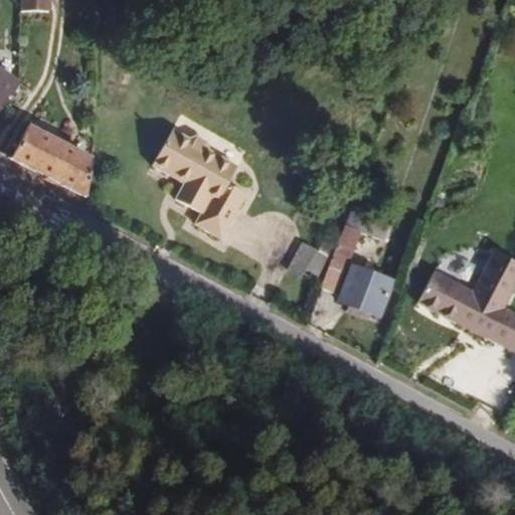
[(48,12),(48,0),(20,0),(21,13),(48,12)]
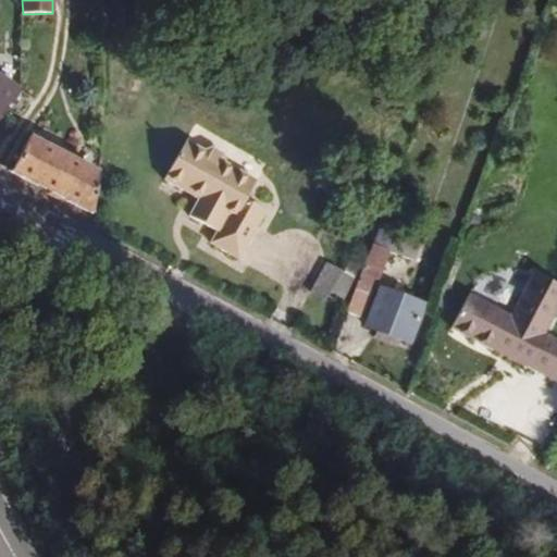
[(0,114),(20,83),(0,71),(0,114)]
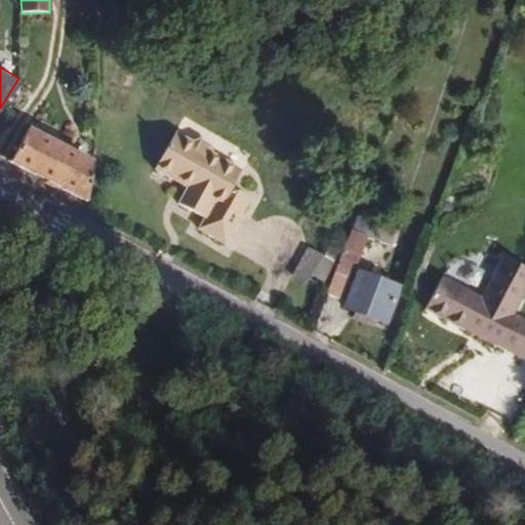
[(10,162),(87,202),(92,164),(27,130),(10,162)]
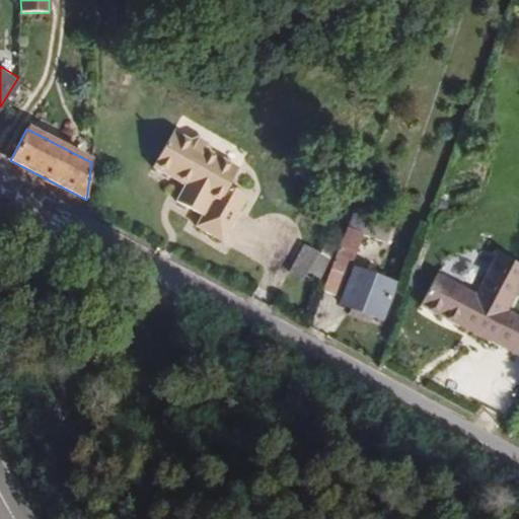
[(222,241),(247,198),(228,188),(238,168),(210,152),(208,144),(198,138),(191,141),(173,132),(153,167),(186,186),(176,202),(203,216),(197,227),(222,241)]
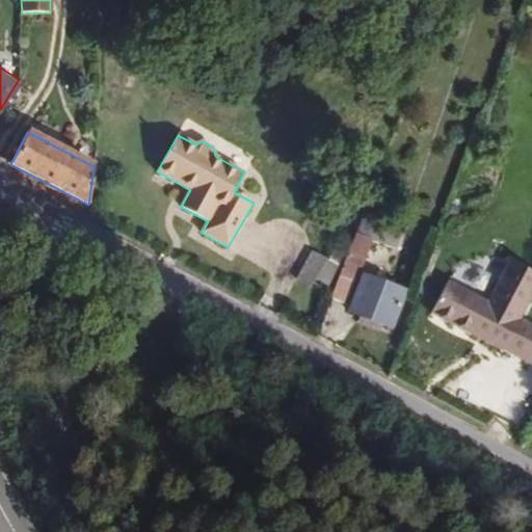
[(372,194),(366,210),(377,214),(382,198),(372,194)]
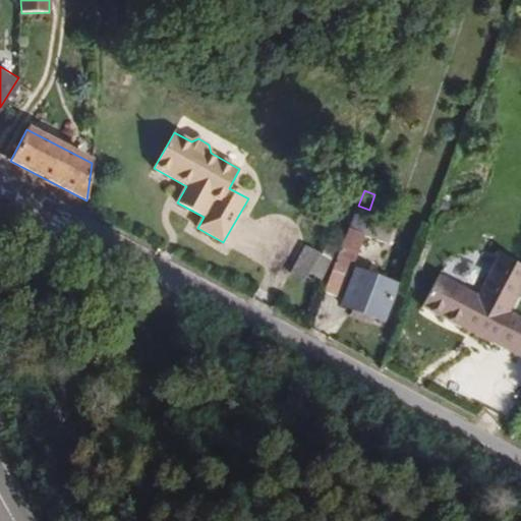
[(369,210),(358,206),(357,205),(349,229),(363,235),(387,244),(393,229),(368,220),(371,211),(369,210)]
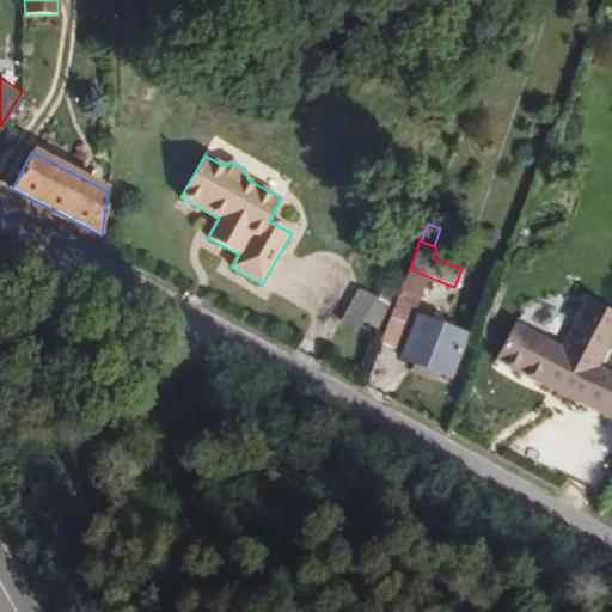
[(398,349),(427,276),(410,269),(381,342),(398,349)]
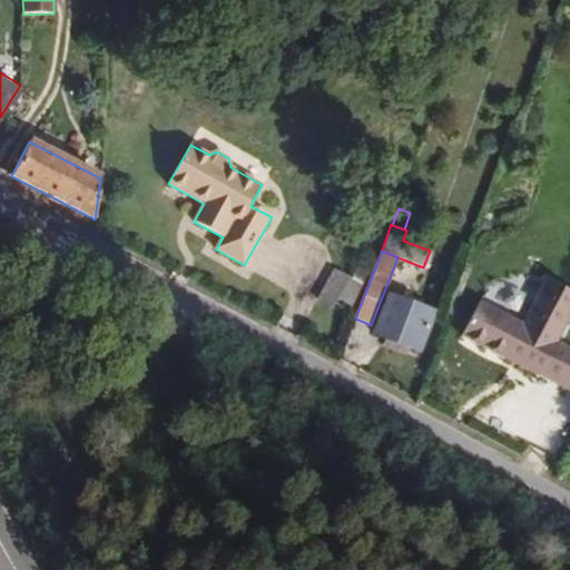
[(317,300),(349,312),(360,282),(328,271),(317,300)]
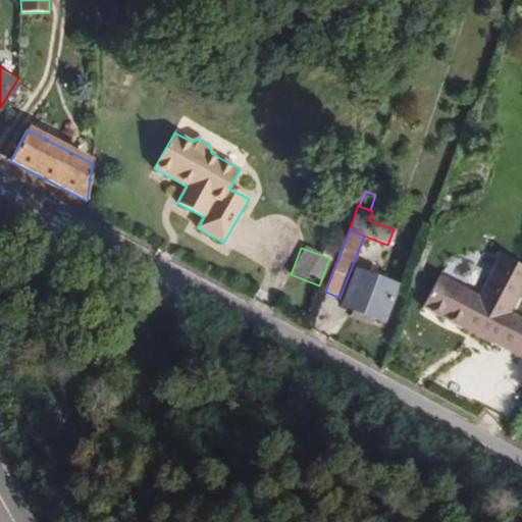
[(478,295),(441,274),(424,305),(464,327),(467,322),(479,329),(476,333),(491,342),(492,341),(521,357),(521,317),(509,311),(521,286),(521,265),(501,254),(478,295)]
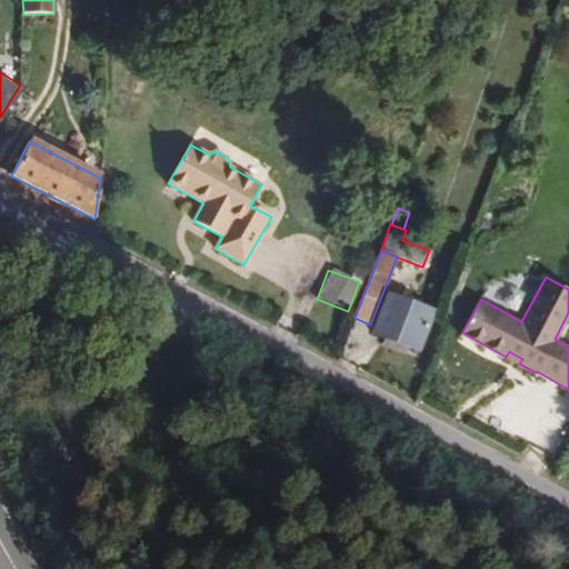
[(418,350),(432,312),(388,296),(373,333),(418,350)]
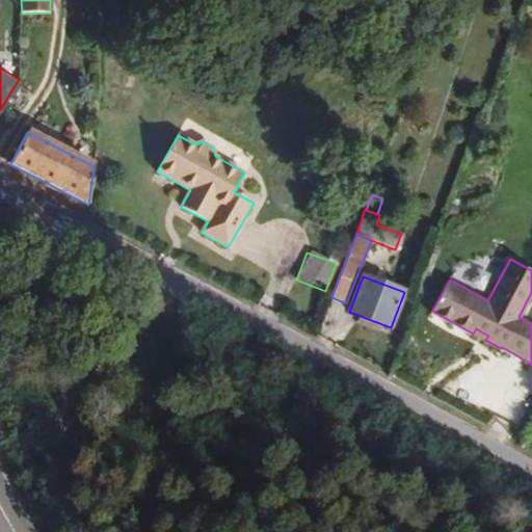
[(476,328),(473,334),(485,340),(488,336),(476,328)]
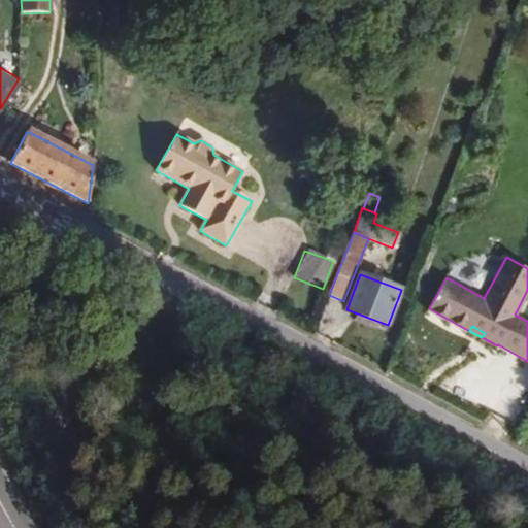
All buildings are outlined.
